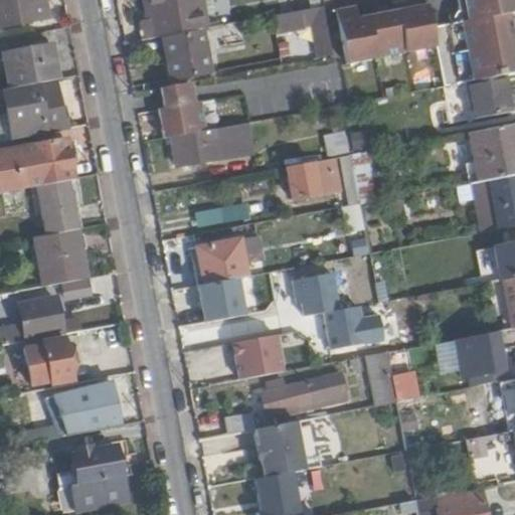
[(50,17),(46,0),(0,0),(5,25),(50,17)]
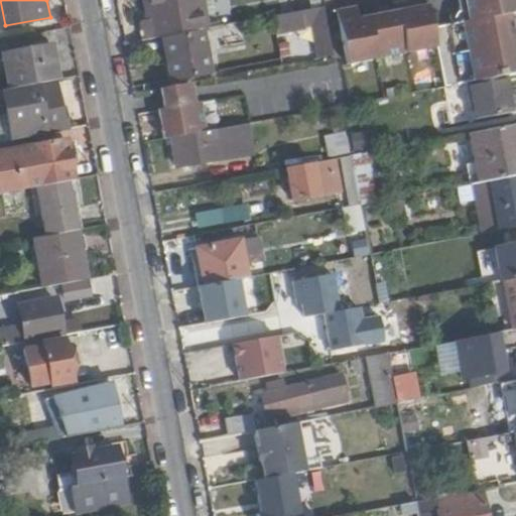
[(143,0),(147,21),(154,20),(150,0),(143,0)]
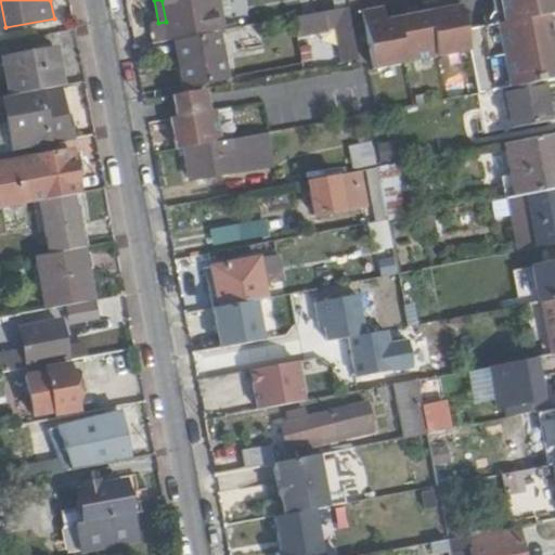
[(158,23),(163,44),(177,41),(217,34),(223,33),(219,11),(217,0),(162,0),(166,22),(158,23)]
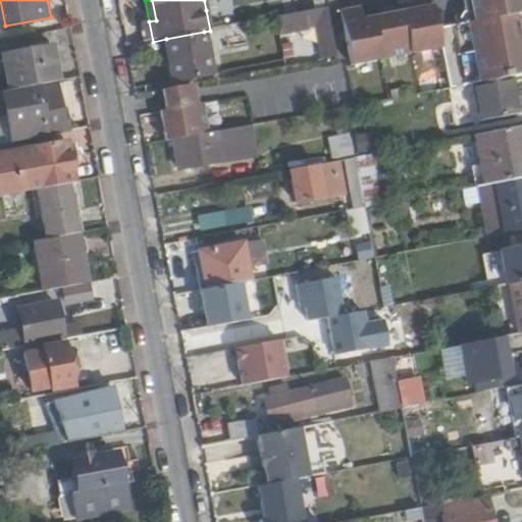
[(216,8),(214,0),(204,0),(206,10),(216,8)]
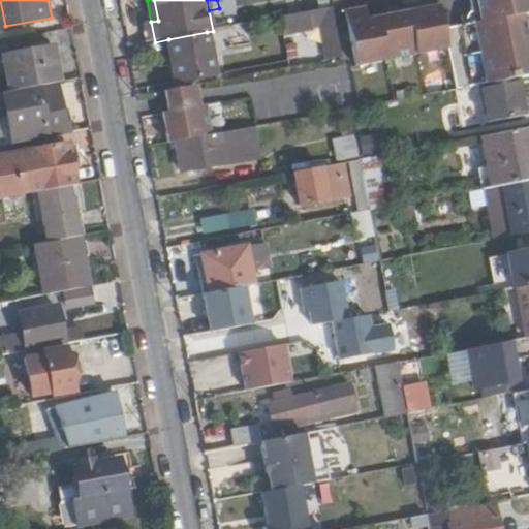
[(523,22),(521,12),(518,0),(501,0),(494,17),(473,21),(472,21),(442,26),(438,4),(367,18),(365,3),(345,6),(353,54),(523,22)]
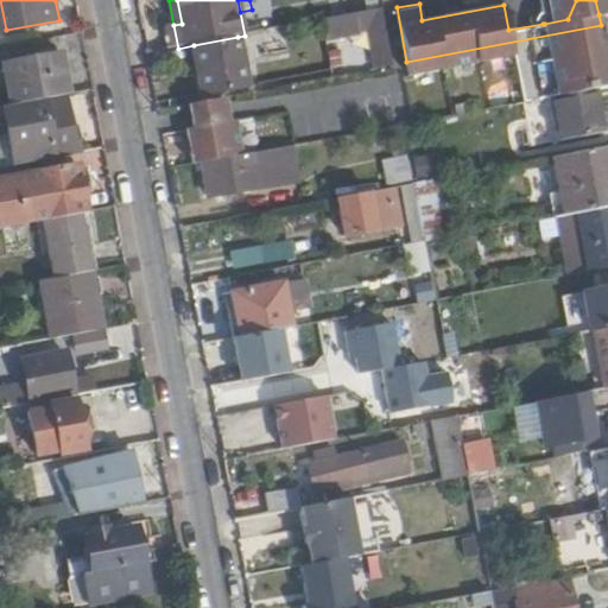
[(539,0),(544,24),(568,19),(576,0),(539,0)]
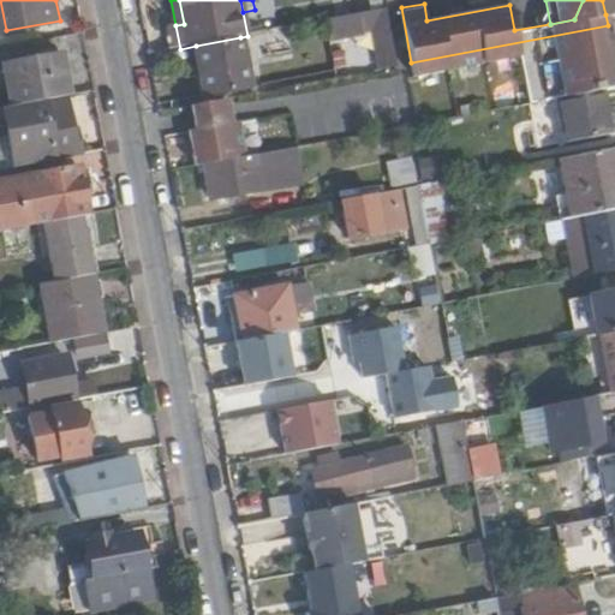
[(611,13),(609,0),(602,0),(605,15),(611,13)]
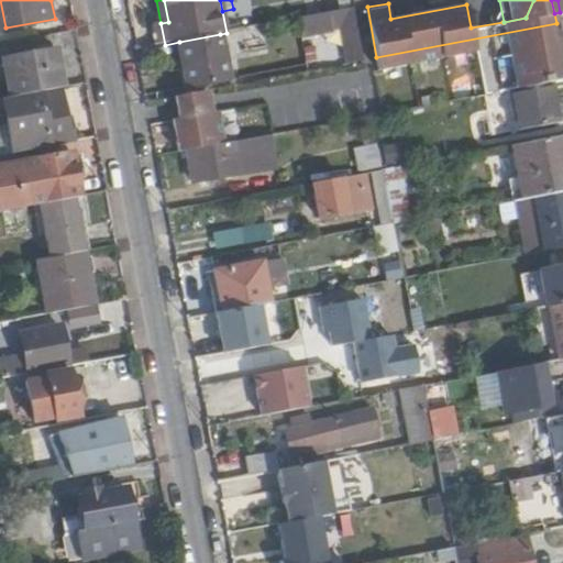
[(363,61),(353,8),(298,19),(301,36),(333,30),(332,28),(343,25),(350,63),(363,61)]
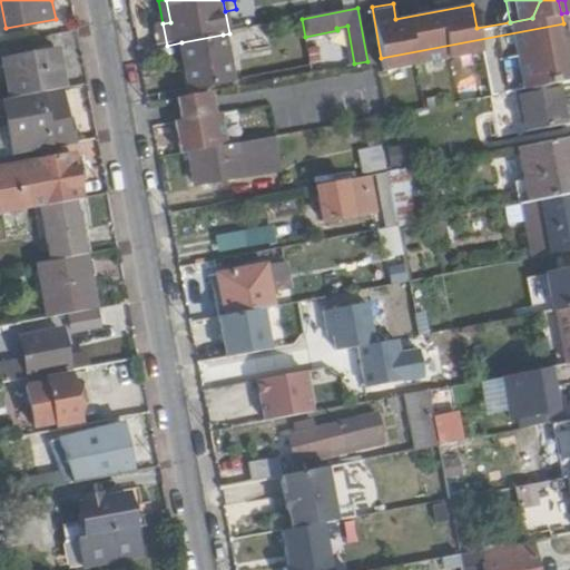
[(156,26),(160,47),(167,46),(163,23),(156,26)]
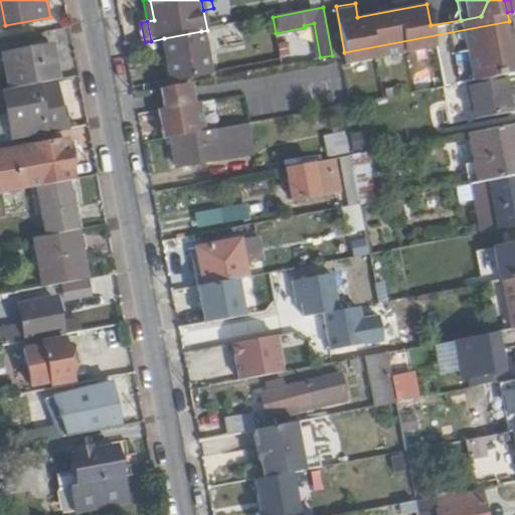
[(514,70),(514,57),(509,21),(344,52),(345,63),(436,46),(443,84),(466,80),(504,72),(514,70)]
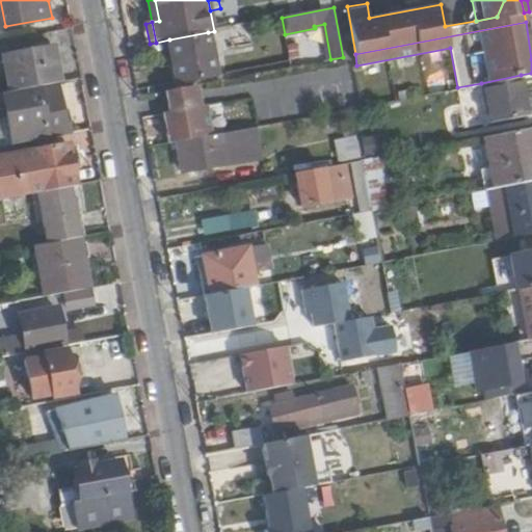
[(215,75),(208,32),(169,40),(177,81),(215,75)]
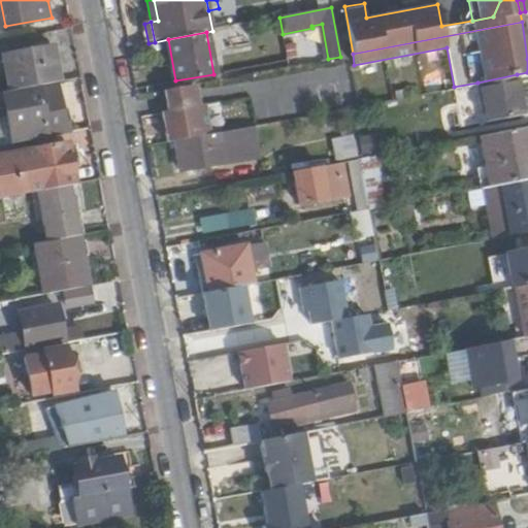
[(9,92),(61,83),(55,47),(3,57),(9,92)]
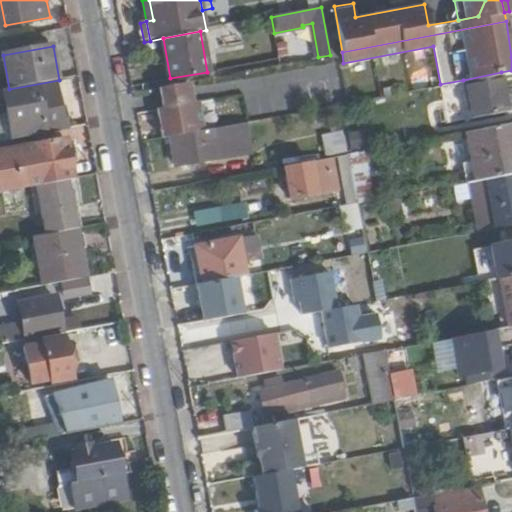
[(501,72),(463,80),(470,117),(508,109),(501,72)]
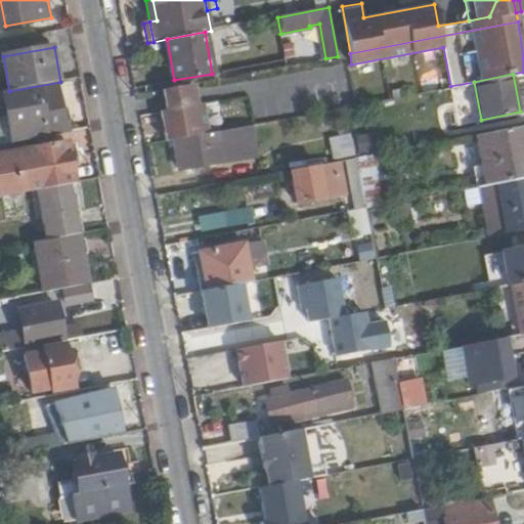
[(163,108),(169,140),(175,139),(211,132),(205,101),(205,100),(201,100),(197,83),(164,89),(167,107),(163,108)]
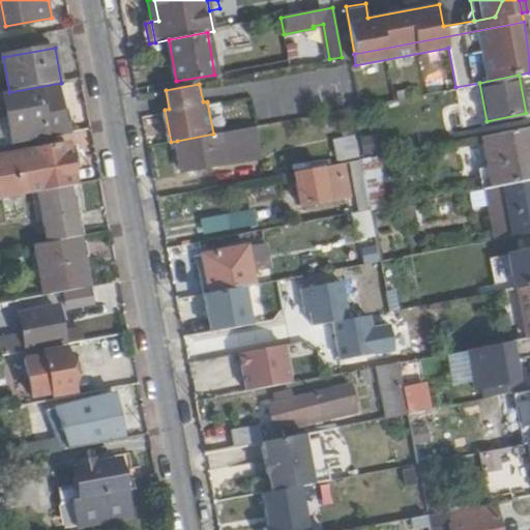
[(5,100),(12,141),(67,131),(59,90),(5,100)]
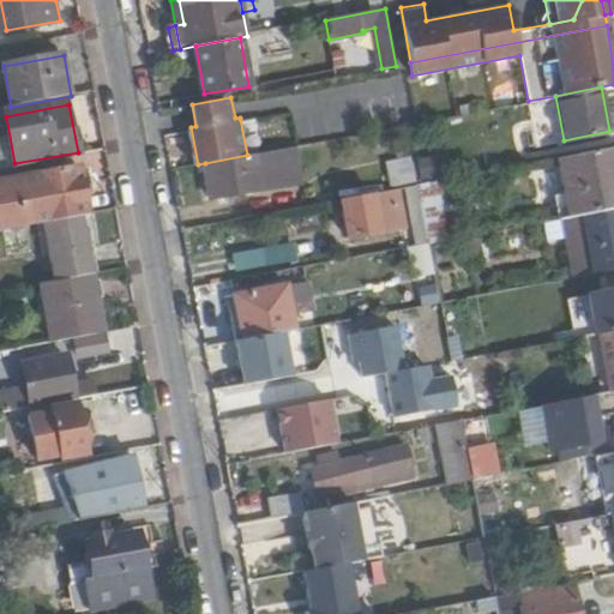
[(247,155),(205,163),(212,197),(301,180),(295,146),(247,155)]
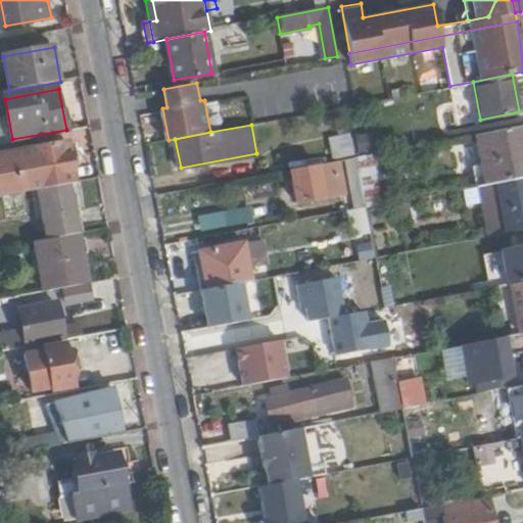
[(522,126),(476,135),(485,184),(497,182),(522,177),(522,126)]
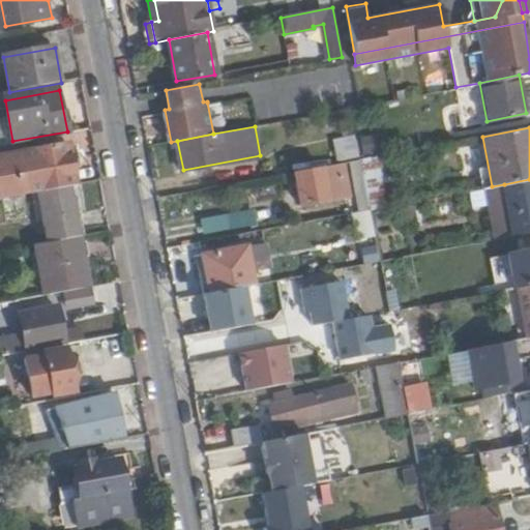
[(377,133),(358,137),(363,153),(381,149),(377,133)]
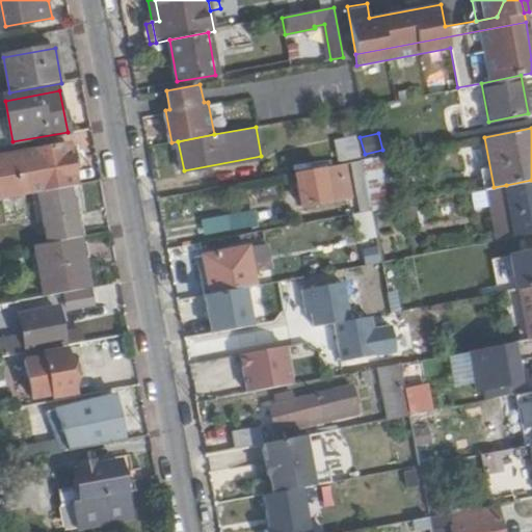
[(340,163),(345,163),(350,162),(363,159),(357,134),(336,140),(340,163)]
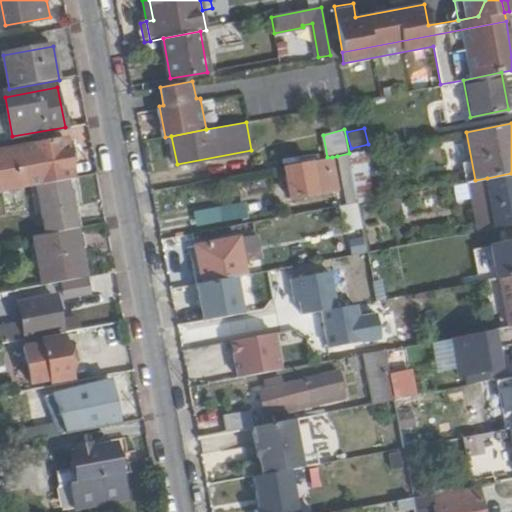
[(69,180),(80,178),(74,148),(72,138),(66,139),(26,146),(0,150),(0,159),(6,191),(34,186),(39,185),(69,180)]
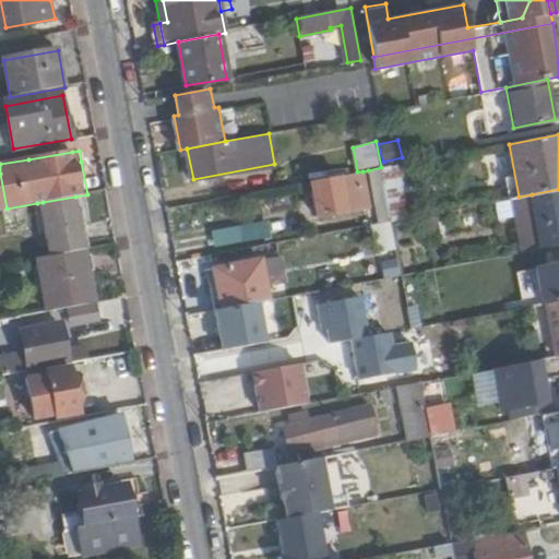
[(381,167),(391,222),(408,218),(397,164),(381,167)]
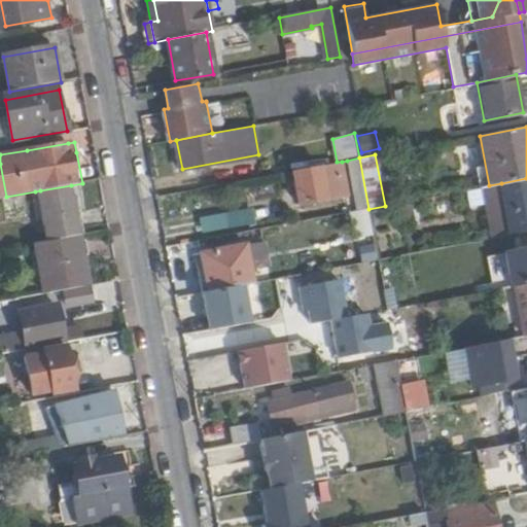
[(347,161),(356,211),(369,209),(359,157),(347,161)]
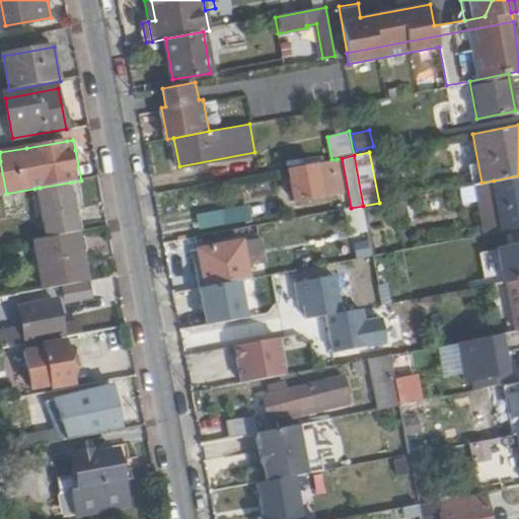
[(331,159),(289,167),(295,201),(343,193),(337,159),(331,159)]
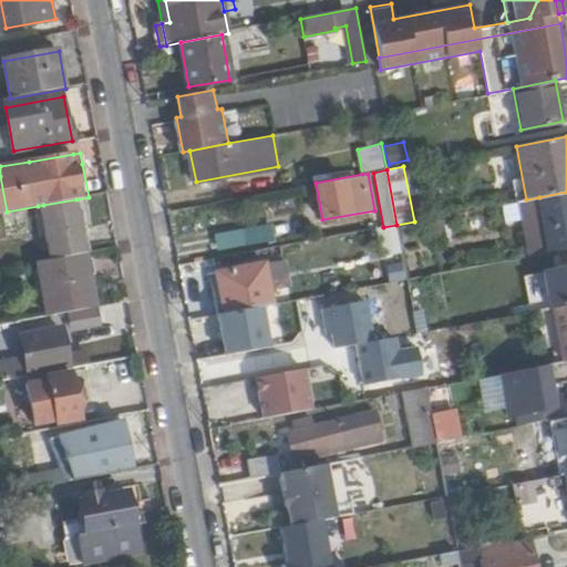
[(528,240),(532,255),(566,248),(566,192),(539,197),(546,230),(547,237),(528,240)]
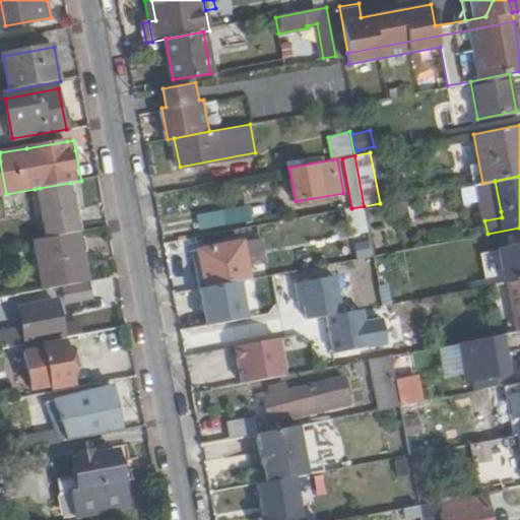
[(482,183),(477,184),(483,214),(501,211),(495,181),(482,183)]
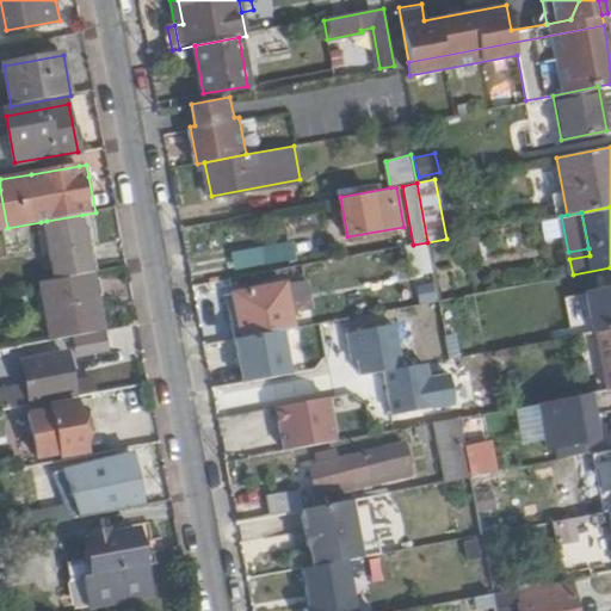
[(93,272),(82,215),(47,221),(56,279),(93,272)]
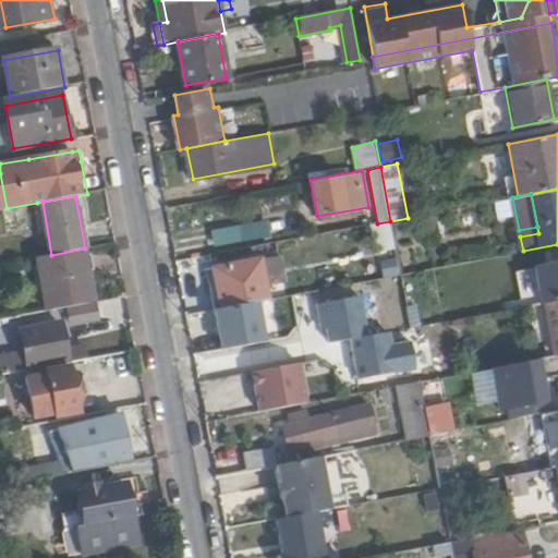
[(377,223),(368,225),(374,253),(396,250),(390,221),(377,223)]
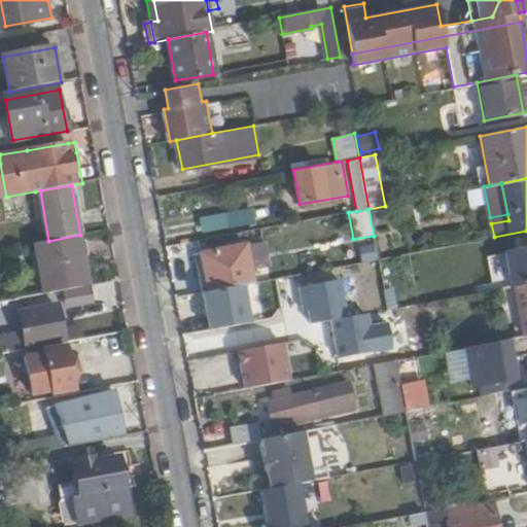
[(507,214),(490,217),(491,223),(508,220),(507,214)]
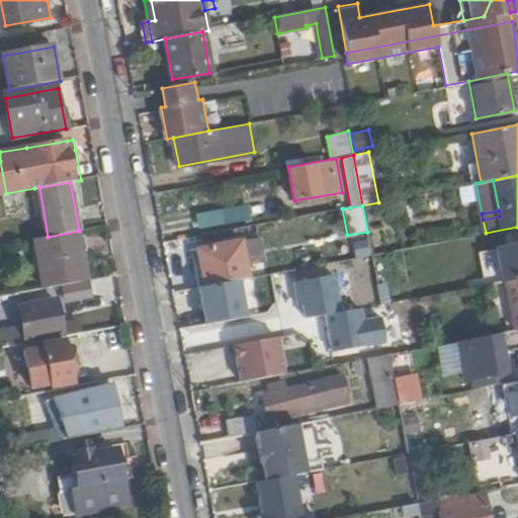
[(93,279),(84,230),(79,231),(48,237),(38,239),(48,288),(64,285),(93,279)]
